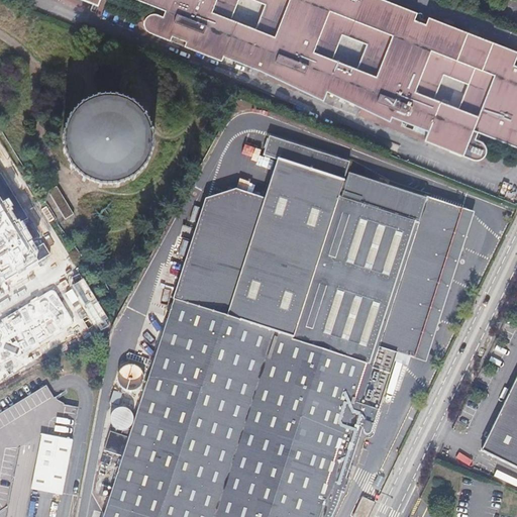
[(477,131),(481,133),(516,147),(516,66),(512,65),(516,53),(516,52),(428,16),(425,23),(413,18),(416,12),(385,0),(85,0),(92,3),(90,9),(95,11),(99,0),(138,0),(165,10),(163,15),(156,13),(152,13),(149,14),(147,15),(145,18),(144,22),(144,24),(144,27),(146,30),(148,31),(150,33),(170,40),(172,36),(186,41),(184,46),(221,61),(222,57),(263,72),(322,101),(327,92),(390,122),(392,117),(428,131),(424,140),(473,160),(476,161),(480,160),(483,157),(484,154),(485,152),(485,148),(484,145),(482,142),(479,140),(474,138),(477,131)]
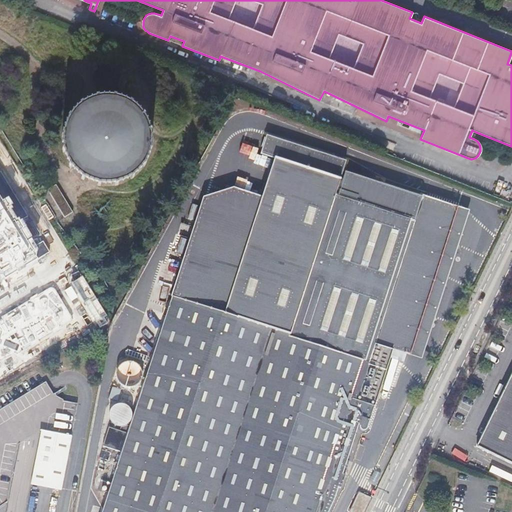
[(127,174),(136,164),(141,152),(141,138),(137,126),(130,116),(120,109),(109,105),(97,105),(85,108),(74,116),(66,127),(62,140),(63,153),(68,165),(77,175),(89,181),(102,184),(116,181),(127,174)]
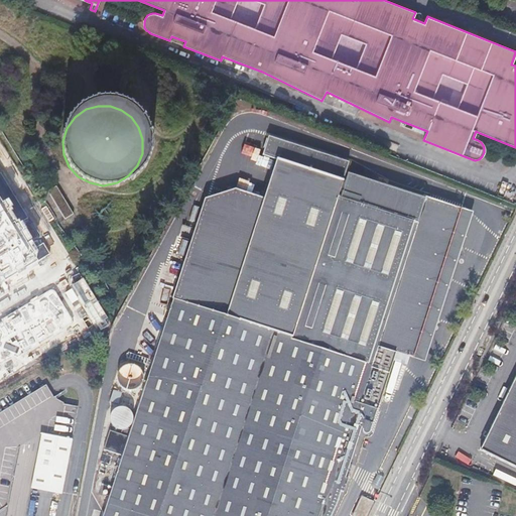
[(247,143),(241,162),(251,166),(257,146),(247,143)]
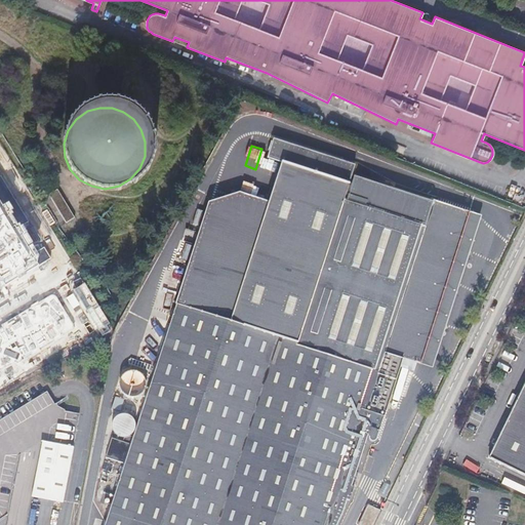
[(328,524),(387,354),(434,369),(479,223),(426,205),(348,179),(345,192),(263,165),(212,321),(171,305),(101,524),(328,524)]
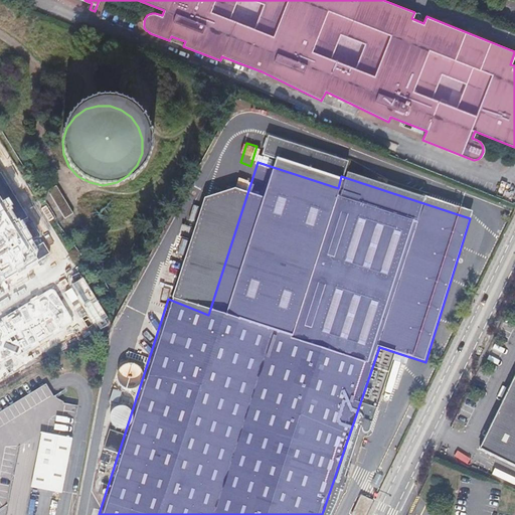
[(55,187),(46,192),(63,218),(71,213),(55,187)]
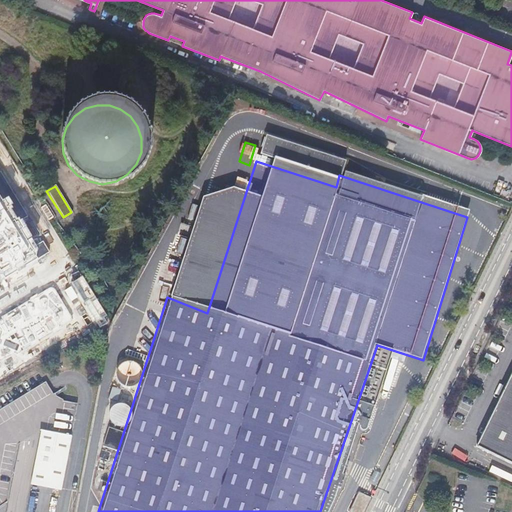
[(511,465),(511,373),(476,447),(511,465)]
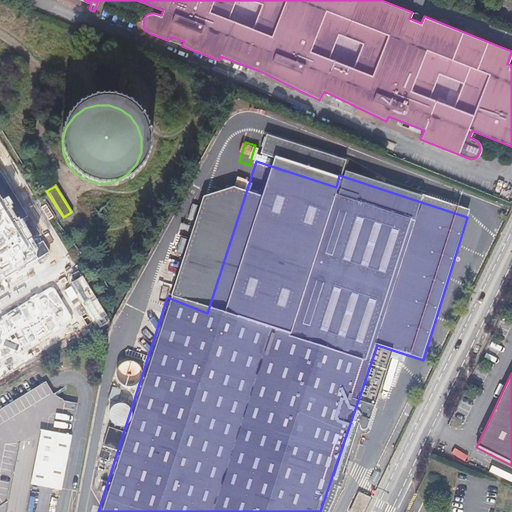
[(41,433),(71,438),(78,404),(68,402),(52,388),(48,382),(0,411),(0,509),(6,506),(17,446),(41,433)]
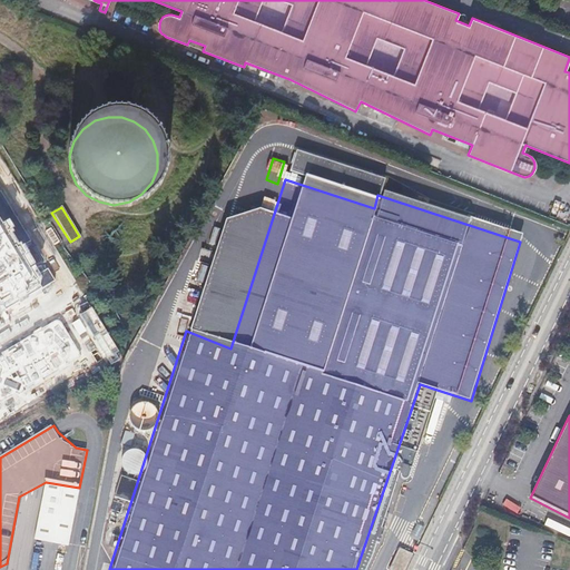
[(67,547),(79,488),(46,482),(35,540),(67,547)]
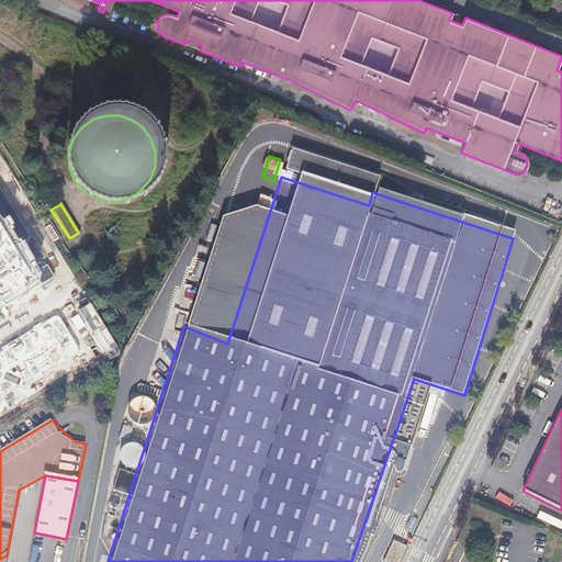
[(384,561),(386,561),(400,561),(408,547),(396,540),(384,561)]
